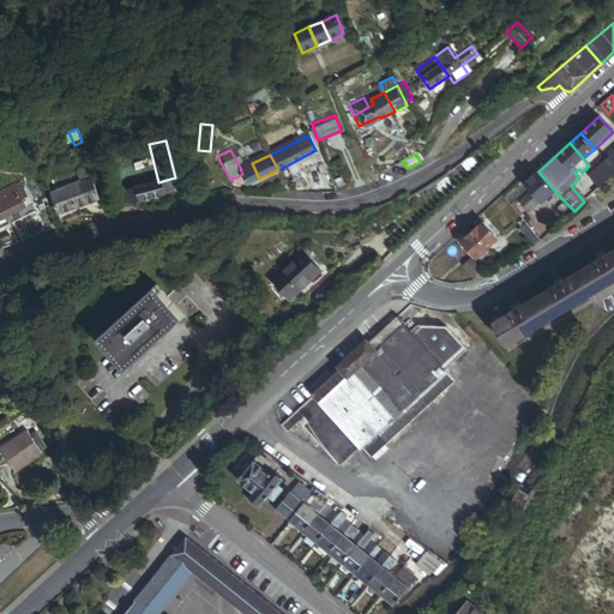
[(600,188),(613,174),(613,156),(594,176),(600,184),(599,186),(600,188)]
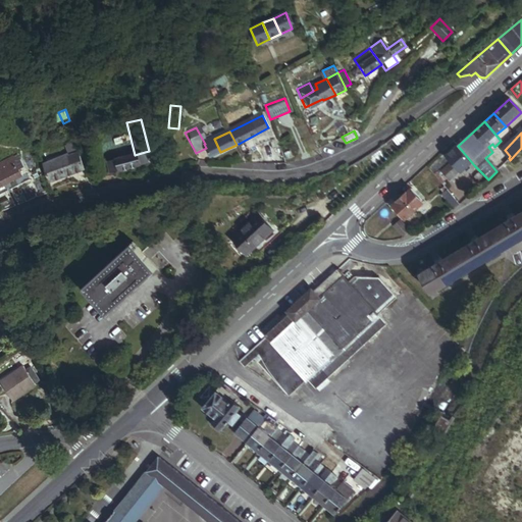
[(220,152),(214,139),(205,144),(204,144),(206,148),(211,157),(220,152)]
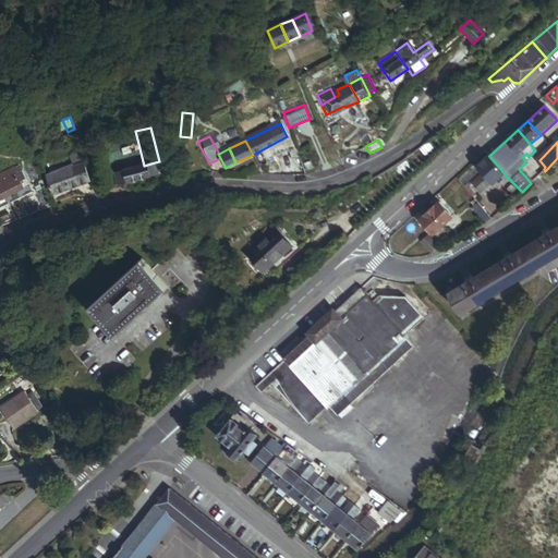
[(84,161),(87,160),(85,154),(64,161),(63,158),(47,164),(50,173),(60,170),(72,166),(84,161)]
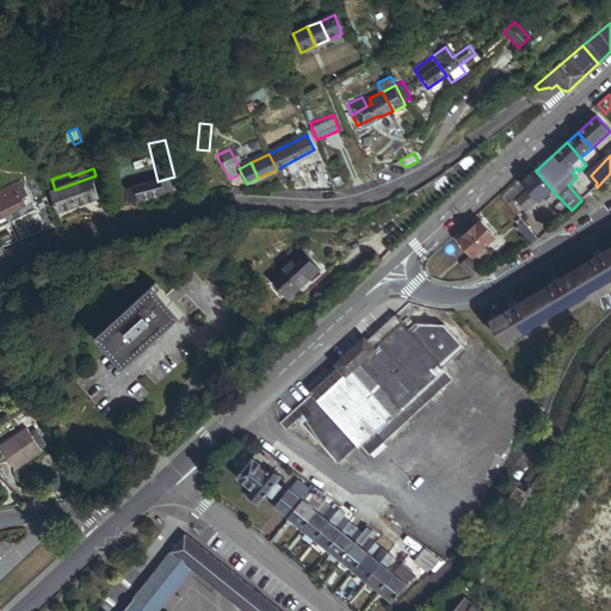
[(555,193),(536,171),(523,183),(528,189),(541,202),(550,192),(553,195),(555,193)]
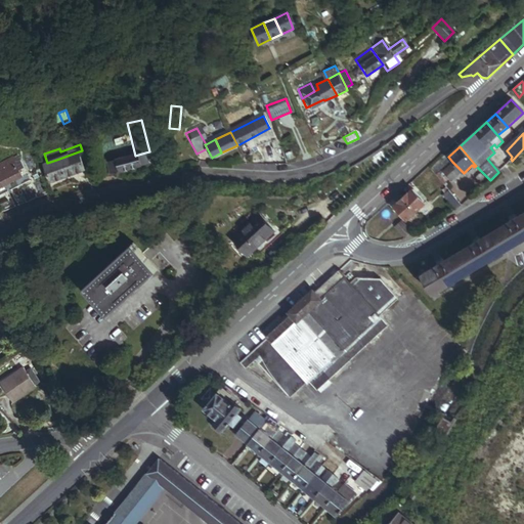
[(85,170),(79,151),(68,156),(74,174),(75,173),(85,170)]
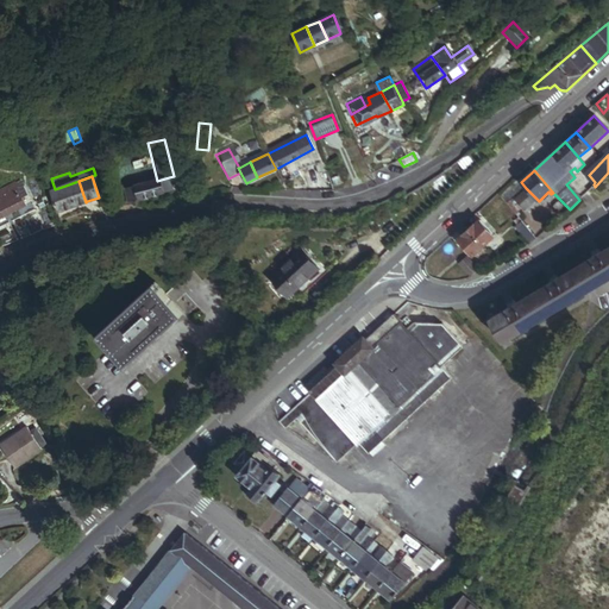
[(129,203),(173,192),(169,177),(157,181),(125,189),(129,203)]
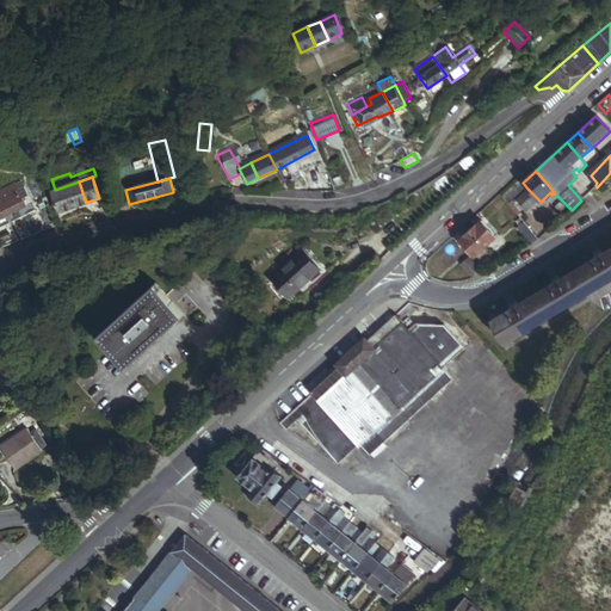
[(86,203),(79,181),(66,186),(73,208),(85,203),(86,203)]
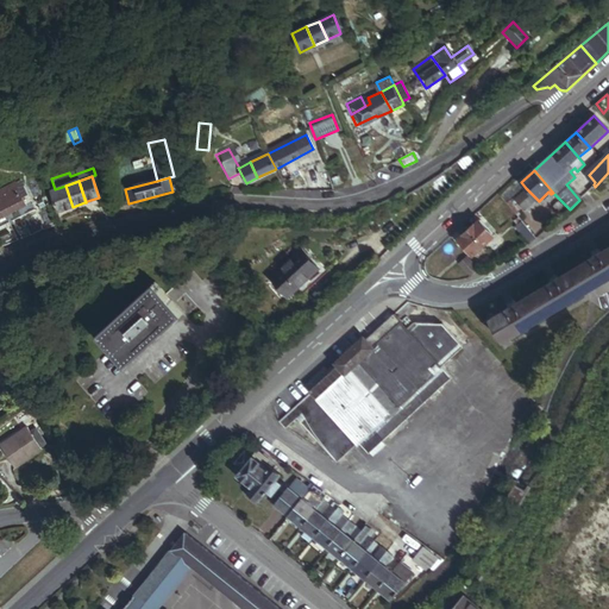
[(0,202),(19,194),(14,184),(0,190),(0,202)]
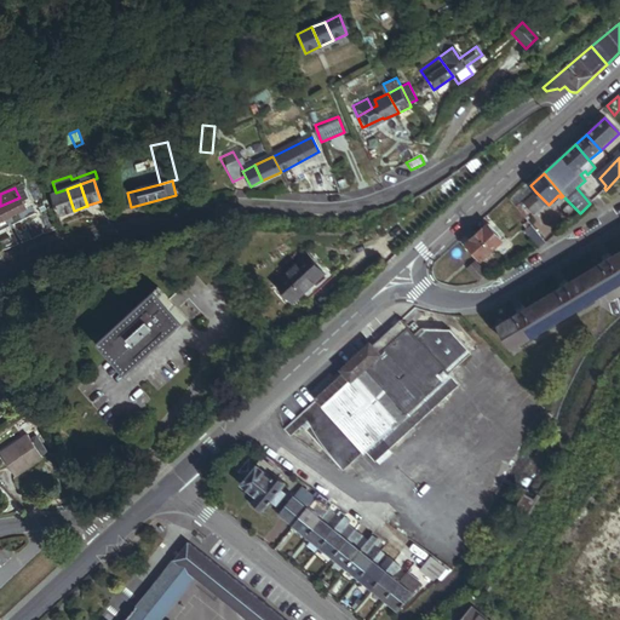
[(74,211),(67,189),(56,193),(51,194),(59,216),(74,211)]
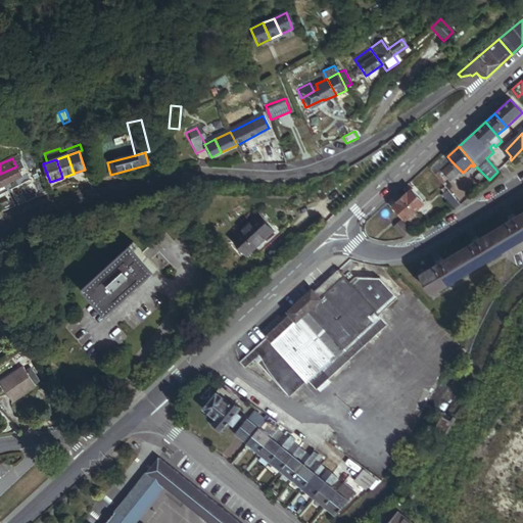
[(463,173),(452,161),(441,172),(452,183),(463,173)]
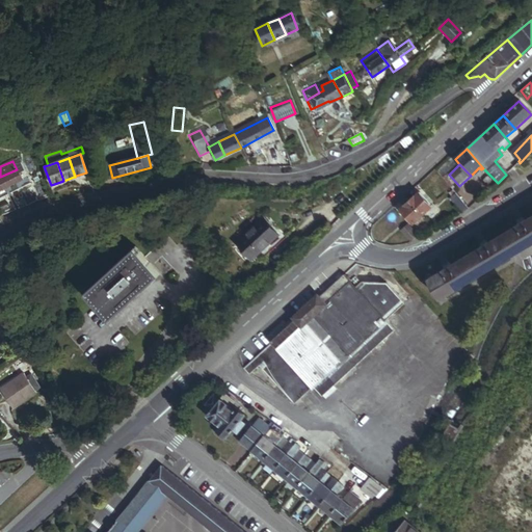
[(0,189),(15,183),(12,179),(20,175),(17,169),(0,177),(0,189)]
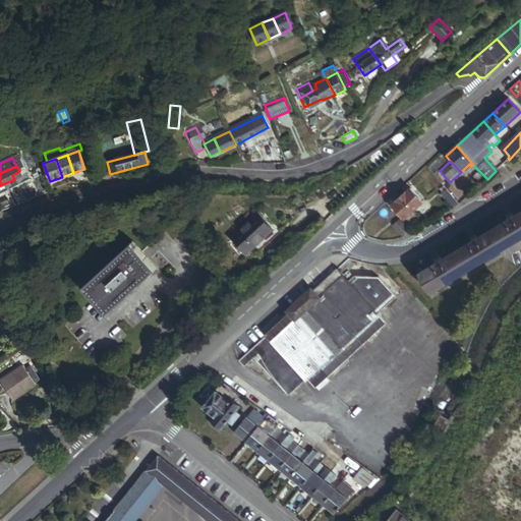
[(88,176),(84,169),(74,172),(77,180),(88,176)]
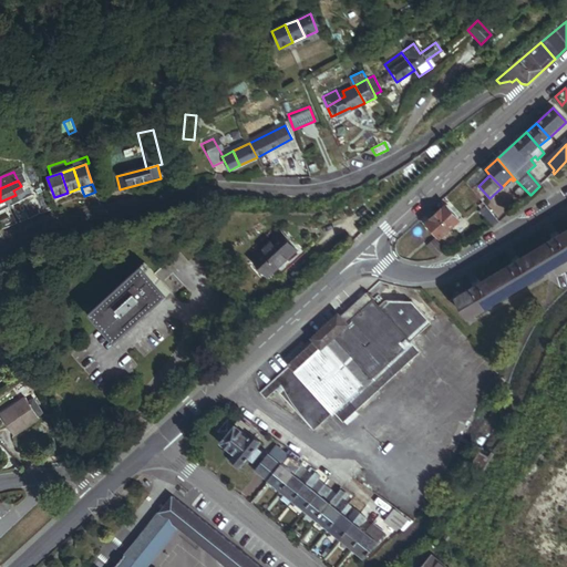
[(38,213),(30,202),(20,207),(28,219),(38,213)]
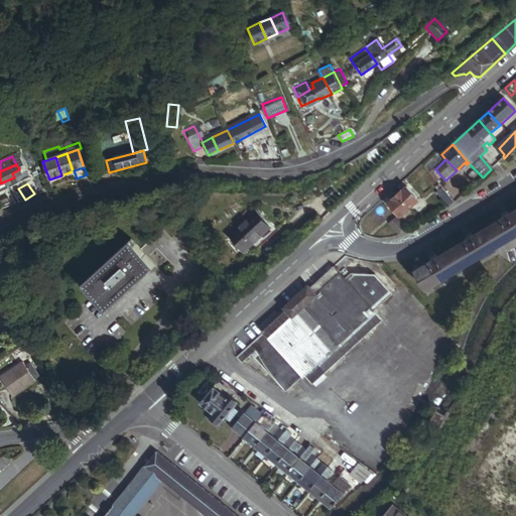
[(419,201),(406,186),(397,195),(410,209),(419,201)]
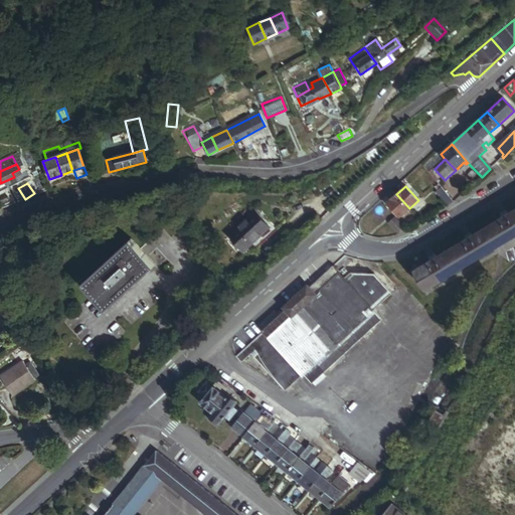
[(454,202),(442,188),(436,192),(448,206),(454,202)]
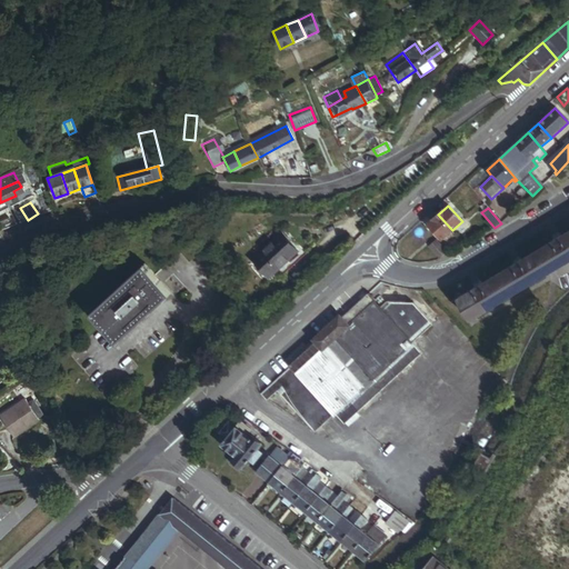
[(452,230),(438,215),(428,225),(442,239),(452,230)]
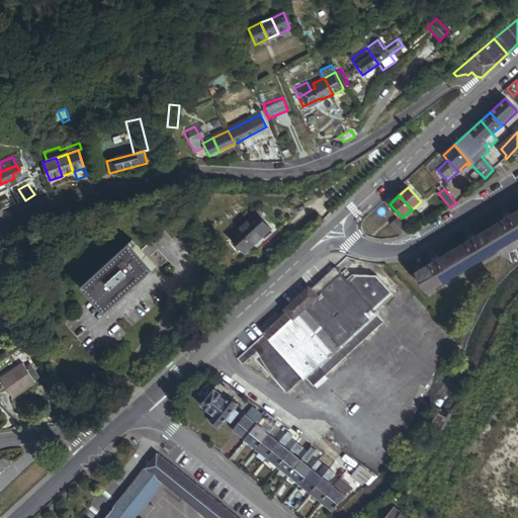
[(428,290),(517,236),(517,210),(417,272),(428,290)]
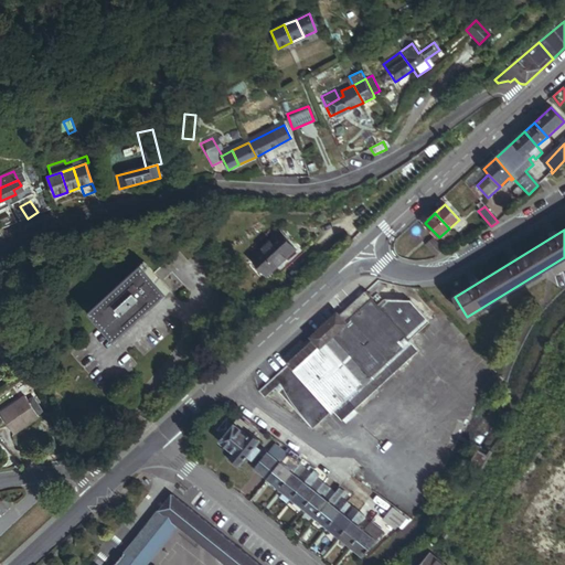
[(269,279),(298,257),(283,237),(255,259),(269,279)]
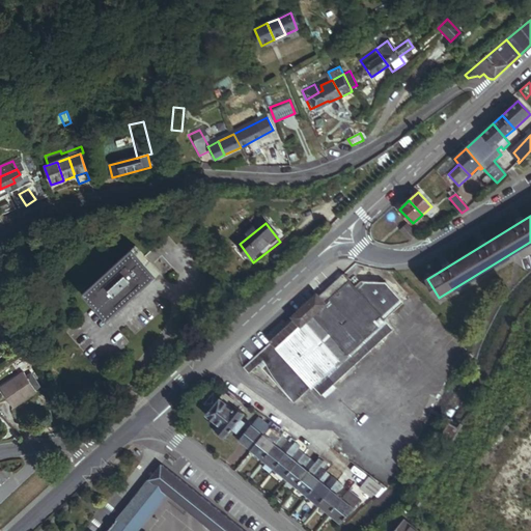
[(416,234),(407,225),(400,231),(410,240),(416,234)]
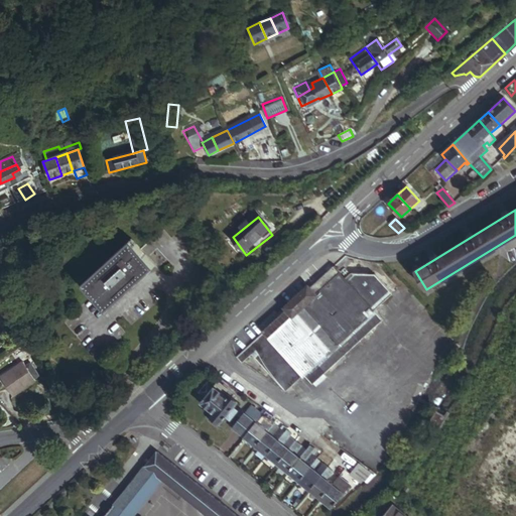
[(110,307),(160,263),(136,236),(86,280),(110,307)]
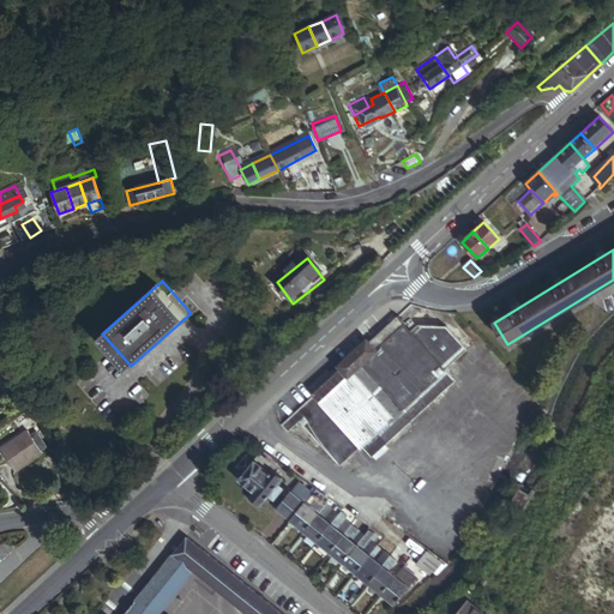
[(410,321),(420,314),(415,313),(410,307),(397,319),(404,327),(410,321)]
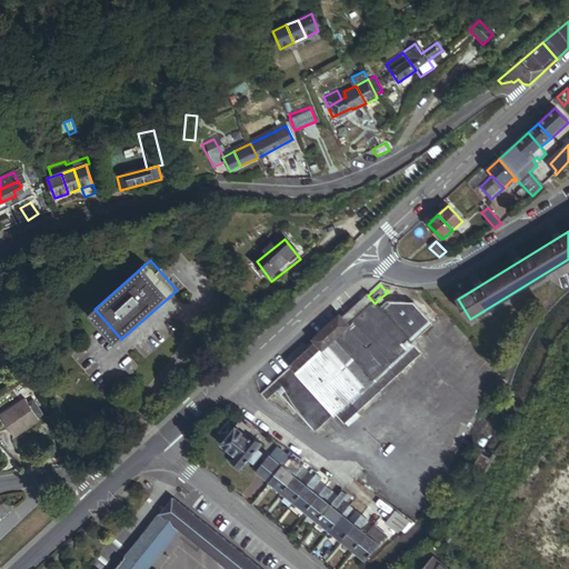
[(335,415),(412,343),(380,309),(375,303),(368,296),(342,319),(340,316),(312,340),(316,343),(290,367),(335,415)]
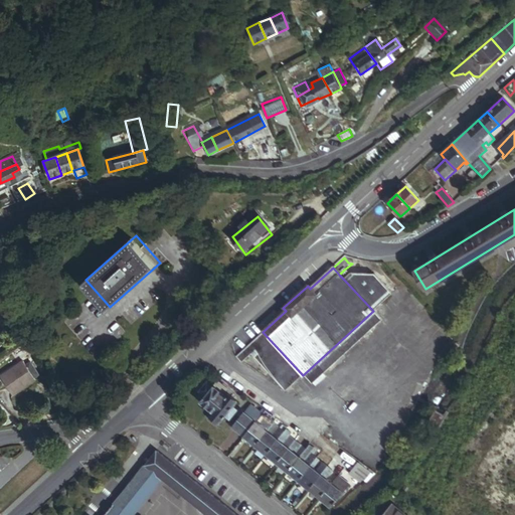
[(344,280),(349,276),(344,270),(339,275),(344,280)]
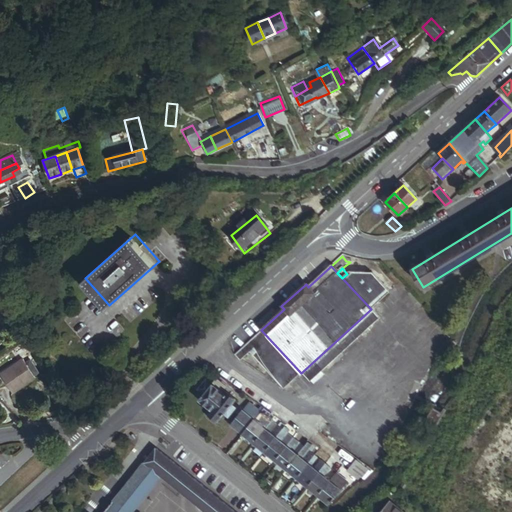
[(389,293),(371,273),(347,274),(342,278),(371,309),(389,293)]
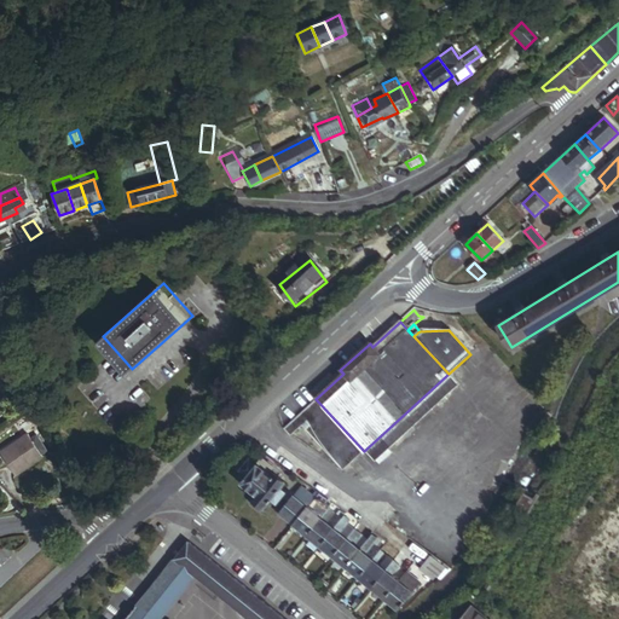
[(375,463),(458,386),(449,374),(364,451),(375,463)]
